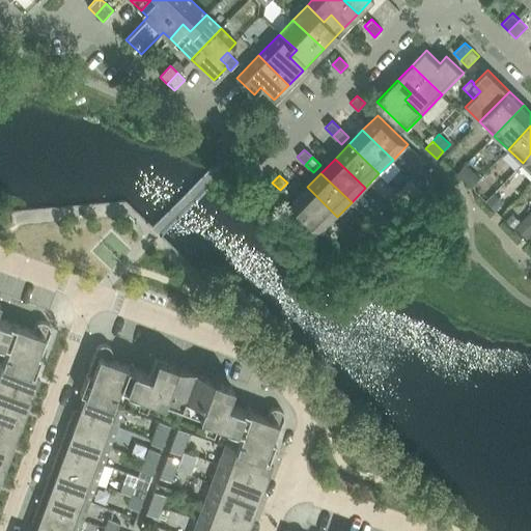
[(398,196),(410,207),(424,193),(413,182),(398,196)]
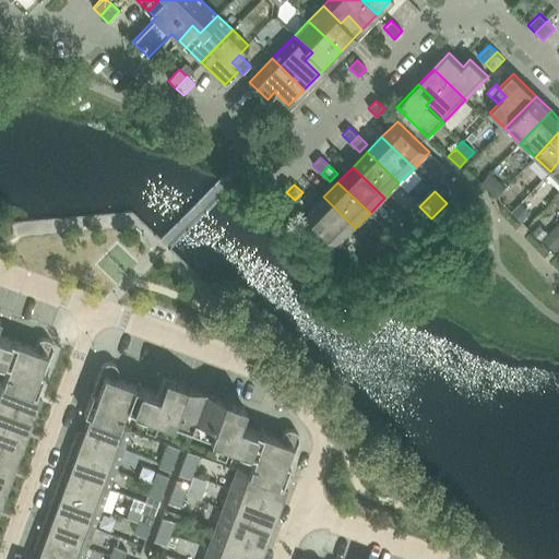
[(355,228),(323,197),(308,213),(340,244),(355,228)]
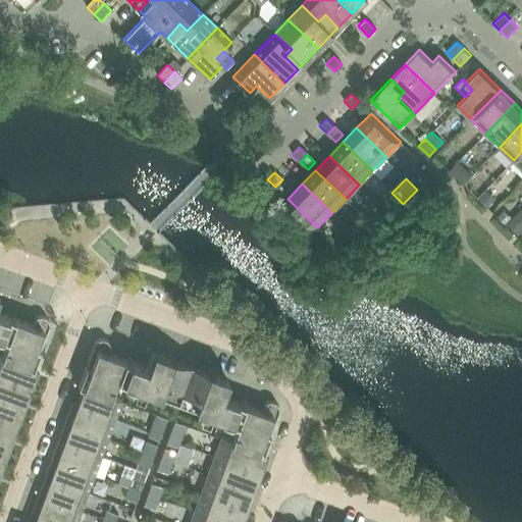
[(0,336),(8,340),(2,356),(34,367),(49,327),(49,325),(49,323),(48,320),(47,318),(45,317),(42,315),(40,315),(37,316),(34,318),(33,320),(32,324),(0,313),(0,336)]
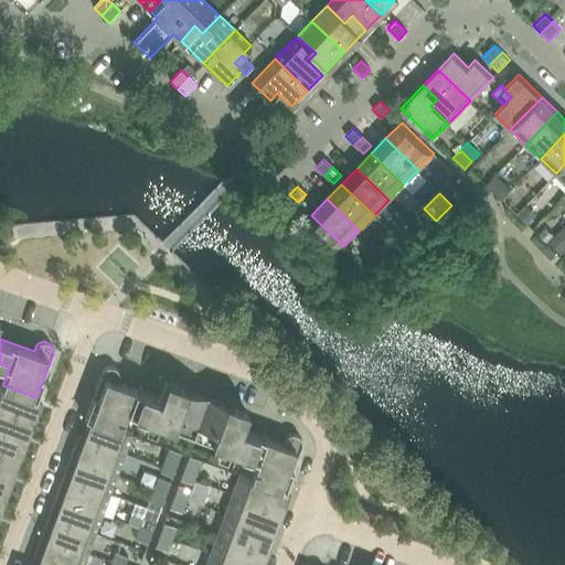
[(84,418),(89,419),(91,418),(120,429),(120,428),(127,412),(150,420),(146,435),(156,438),(161,424),(222,446),(216,460),(227,465),(233,450),(257,459),(251,477),(285,490),(301,446),(301,445),(301,441),(301,439),(300,438),(300,437),(297,435),(294,434),(291,434),(289,434),(287,435),(285,438),(284,439),(283,444),(241,428),(246,413),(164,382),(159,397),(117,382),(119,379),(119,376),(119,374),(118,371),(118,370),(116,369),(114,366),(110,366),(107,366),(106,368),(103,369),(102,372),(84,418)]
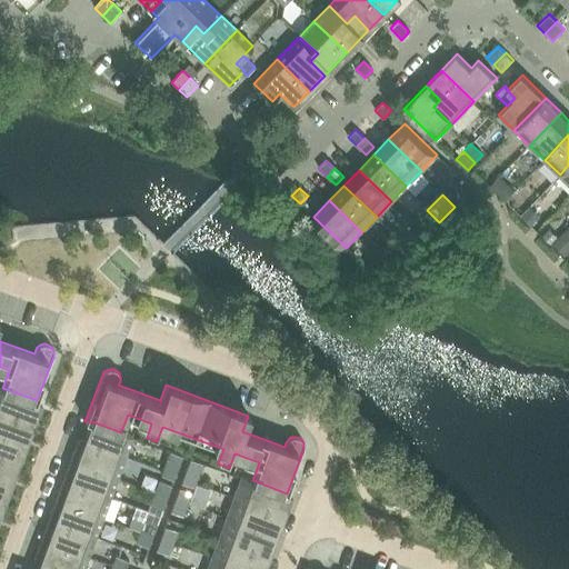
[(0,410),(29,421),(37,400),(2,388),(0,387),(0,410)]
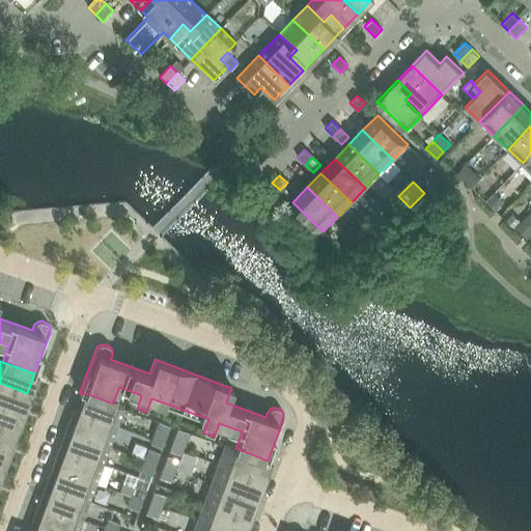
[(0,404),(20,412),(27,393),(0,383),(0,404)]
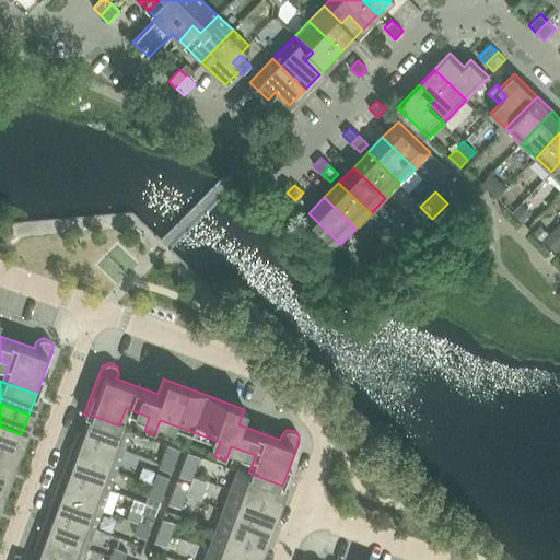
[(82,433),(123,448),(130,429),(119,424),(119,426),(90,415),(89,416),(82,433)]
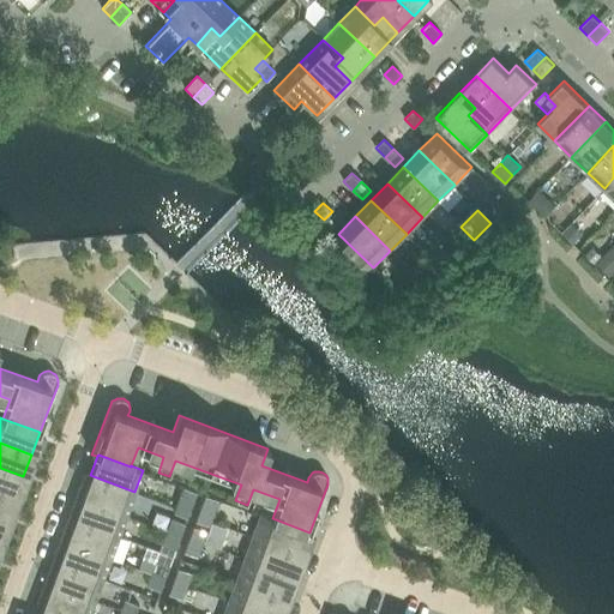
[(0,492),(16,499),(23,476),(0,468),(0,492)]
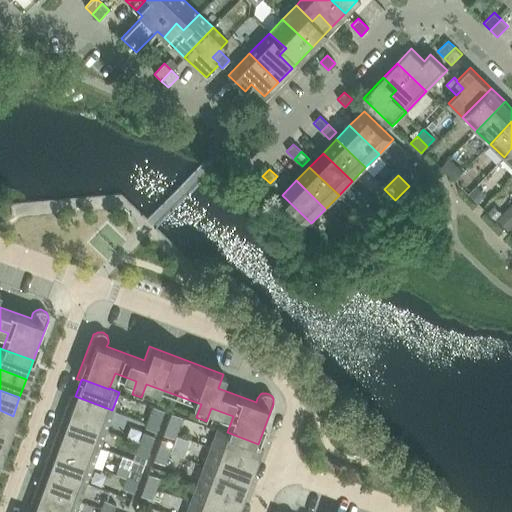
[(71,395),(64,413),(105,428),(112,410),(75,396),(71,395)]
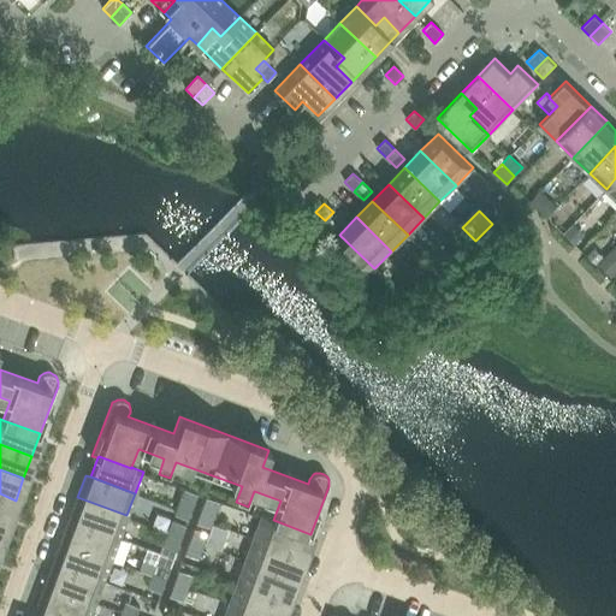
[(184,489),(179,502),(193,507),(197,495),(184,489)]
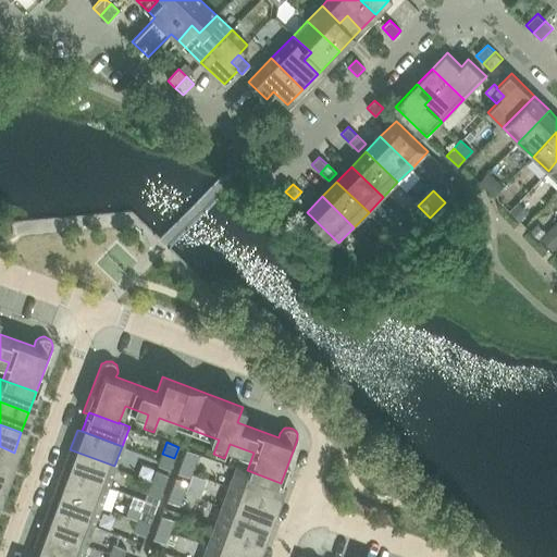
[(0,469),(7,472),(14,453),(0,446),(0,469)]
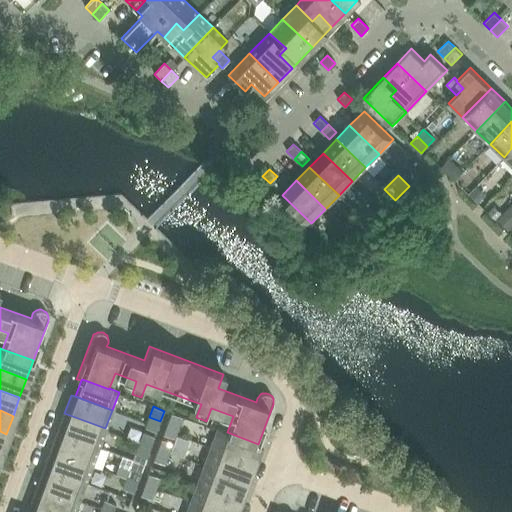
[(57,431),(99,447),(105,428),(64,413),(57,431)]
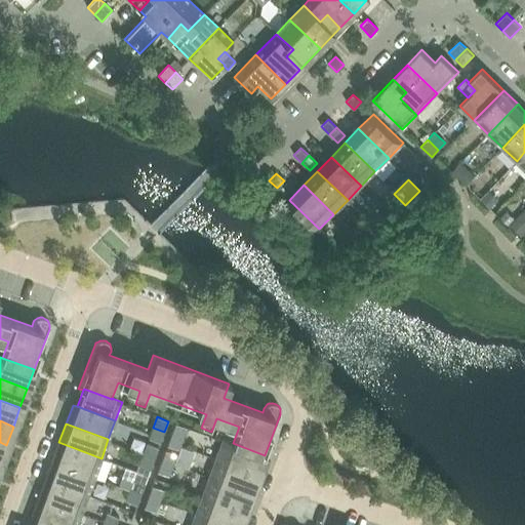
[(174,423),(170,435),(182,439),(186,428),(174,423)]
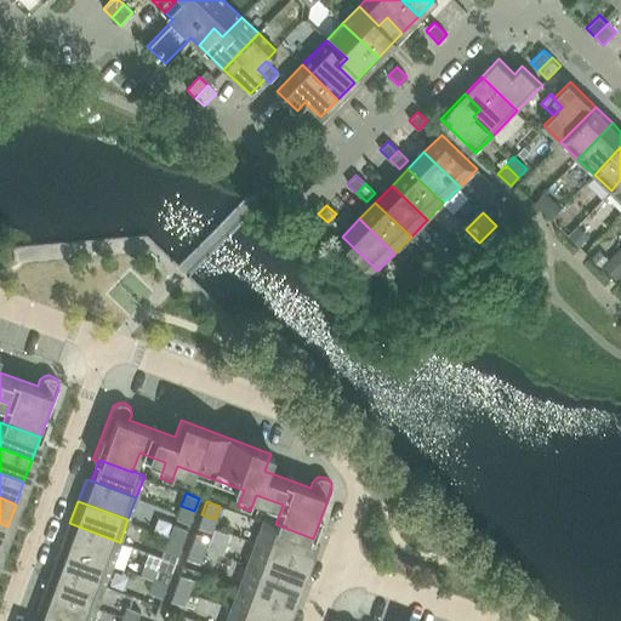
[(194,511),(181,506),(176,519),(189,524),(194,511)]
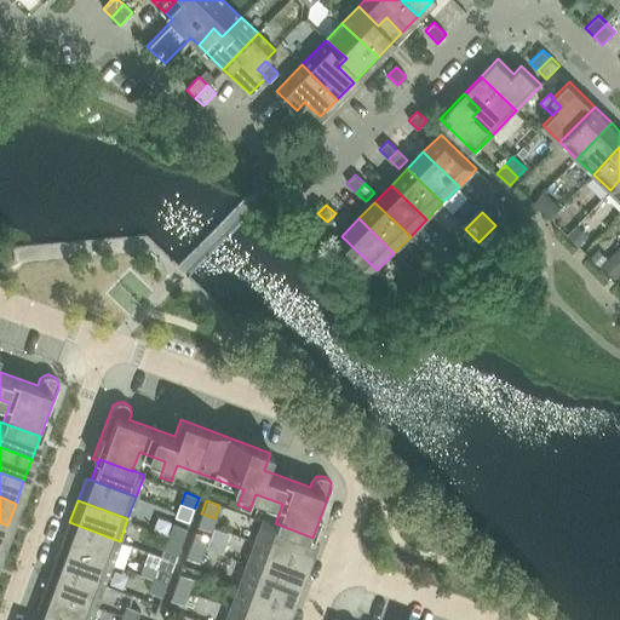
[(214,518),(201,514),(197,526),(211,530),(214,518)]
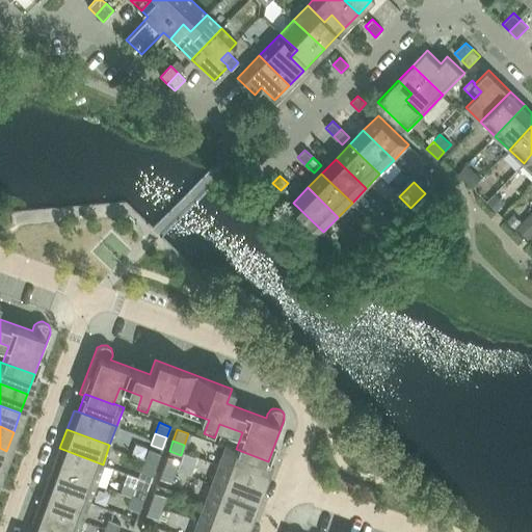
[(218,464),(261,480),(268,461),(236,449),(225,445),(218,464)]
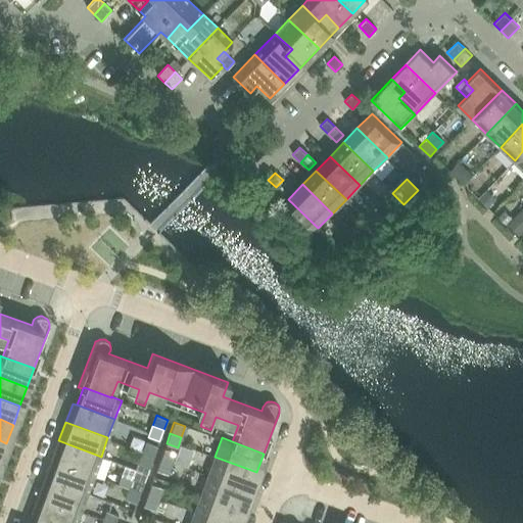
[(51,459),(94,475),(101,457),(58,440),(51,459)]
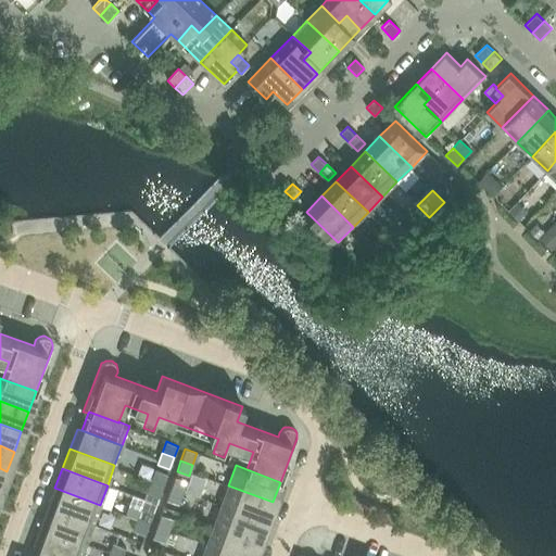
[(155,469),(151,481),(163,485),(167,474),(155,469)]
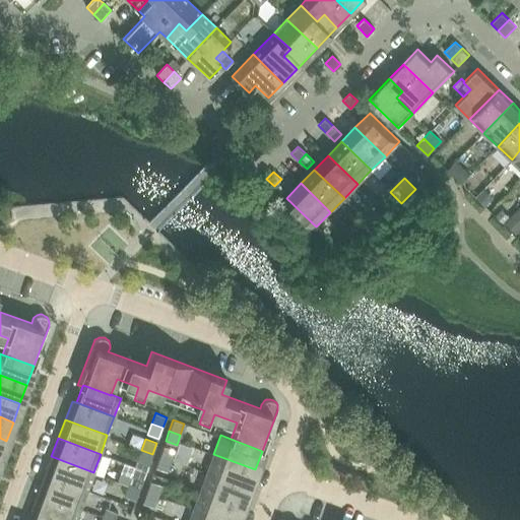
[(175,450),(164,446),(159,457),(171,461),(175,450)]
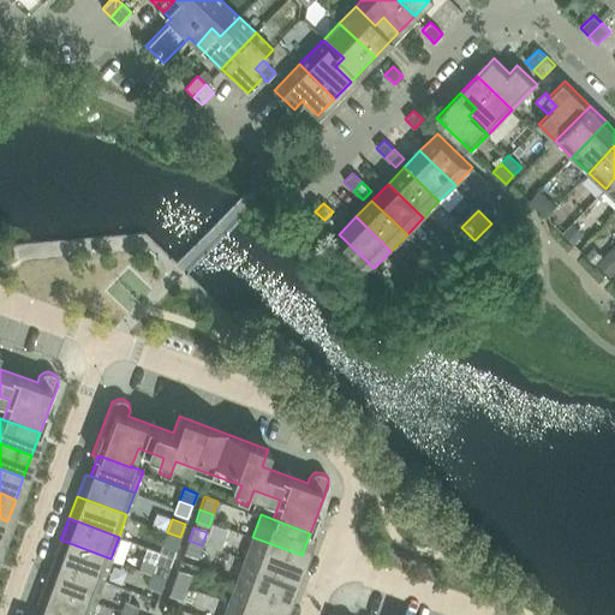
[(180,537),(167,532),(162,545),(175,550),(180,537)]
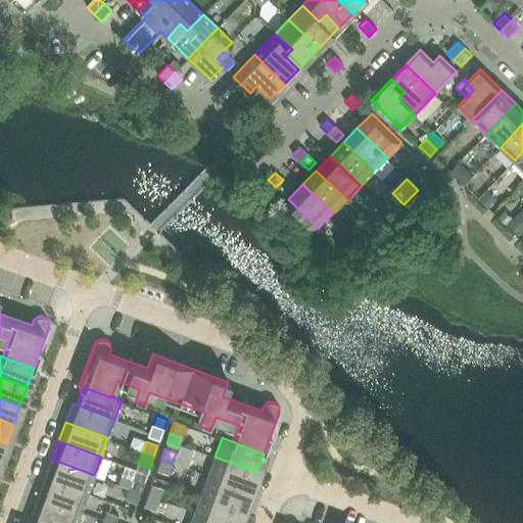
[(207,475),(250,490),(256,472),(215,457),(207,475)]
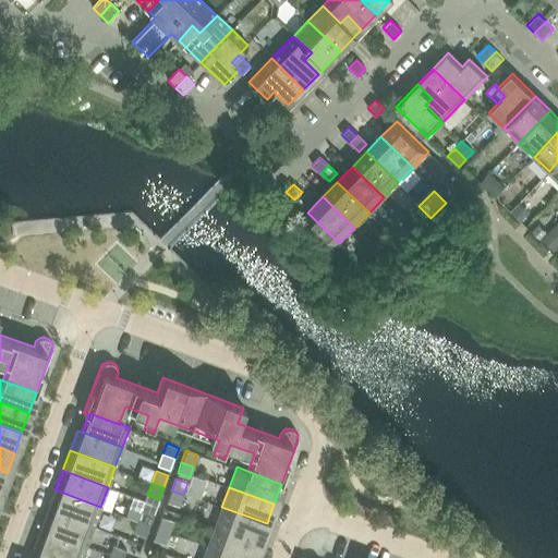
[(55,489),(47,510),(93,526),(100,507),(55,489)]
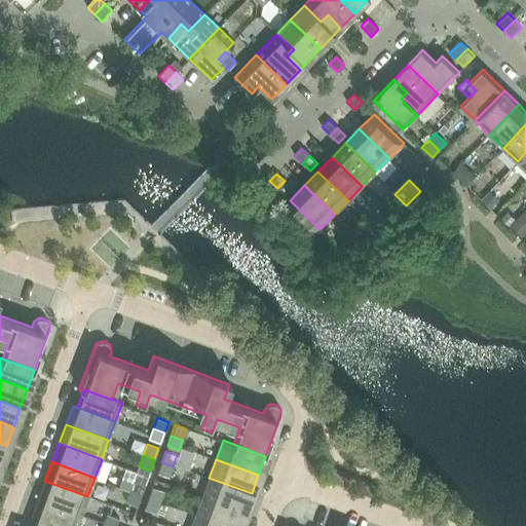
[(173,466),(161,462),(157,473),(168,477),(173,466)]
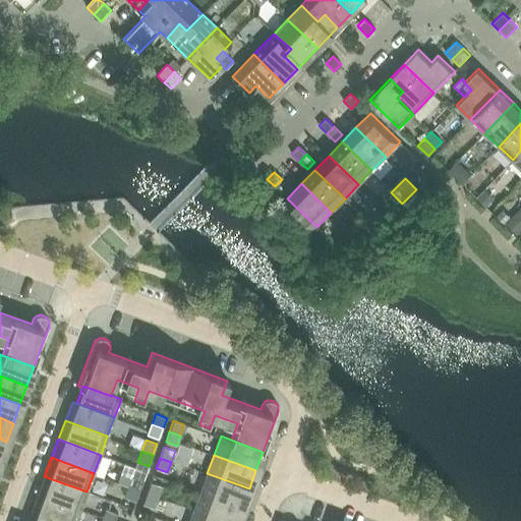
[(199,491),(242,508),(249,488),(207,473),(199,491)]
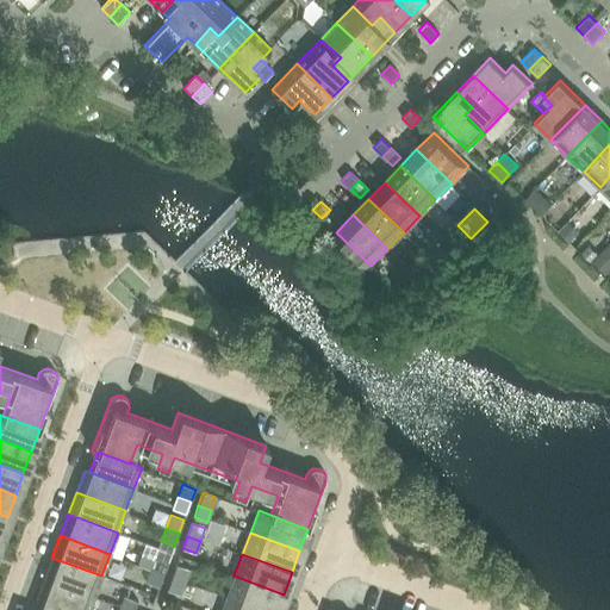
[(155,556),(150,570),(163,574),(168,561),(155,556)]
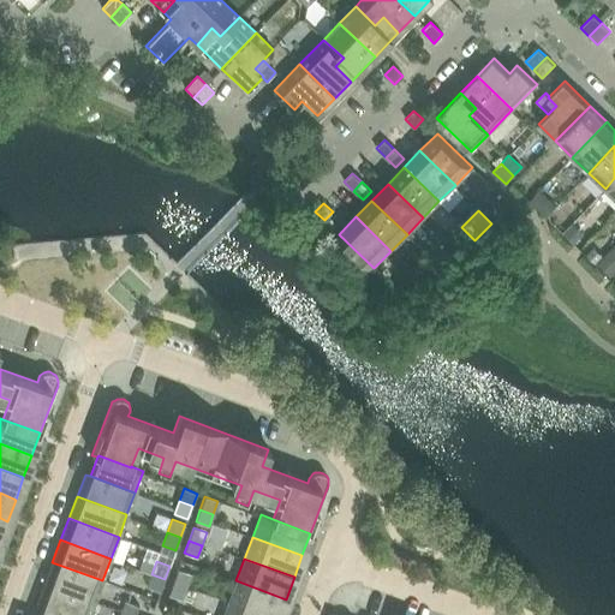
[(45,584),(94,603),(102,580),(52,562),(45,584)]
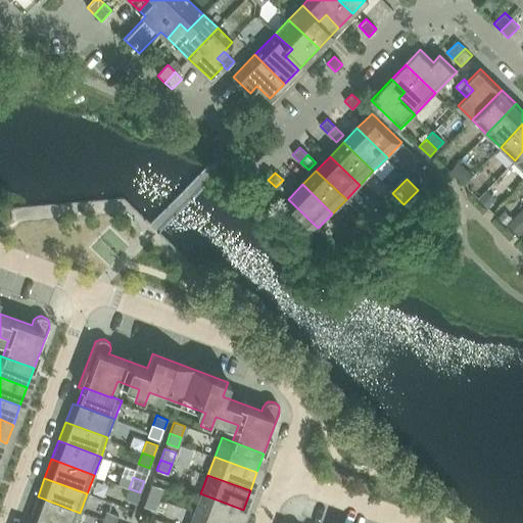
[(151,484),(147,494),(158,500),(162,488),(151,484)]
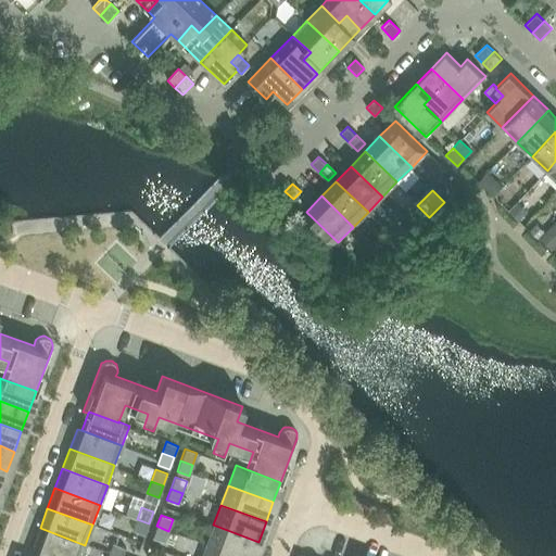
[(149,523),(137,519),(133,530),(144,535),(149,523)]
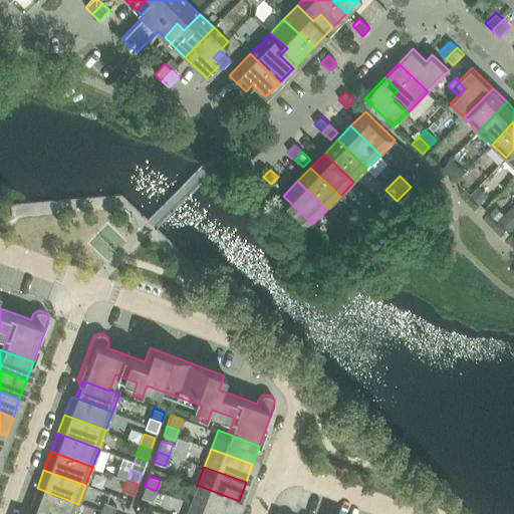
[(233,513),(239,501),(197,485),(190,504),(217,513),(233,513)]
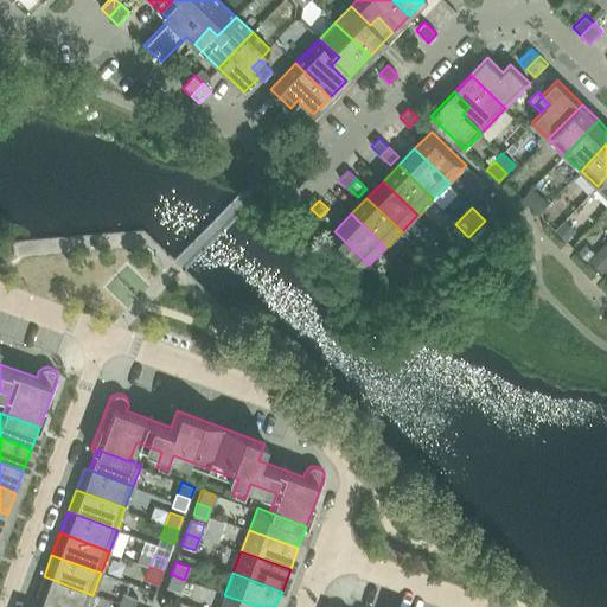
[(184,580),(171,574),(166,587),(179,592),(184,580)]
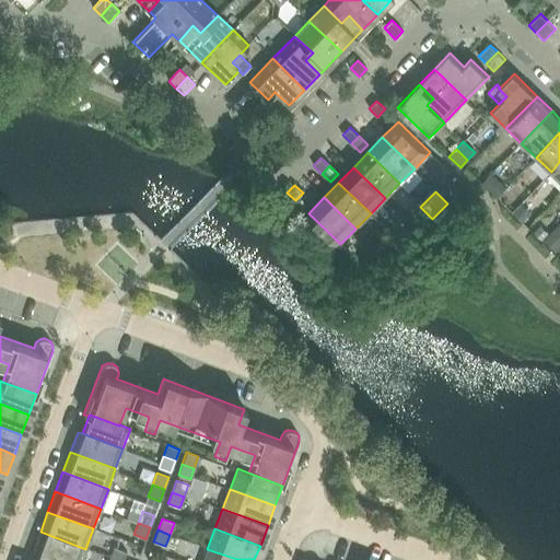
[(38,553),(54,559),(81,559),(85,549),(41,532),(33,552),(38,553)]
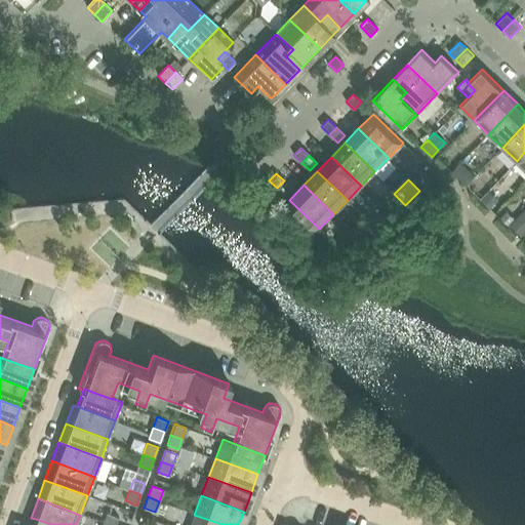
[(108,513),(104,524),(106,524),(115,524),(119,517),(108,513)]
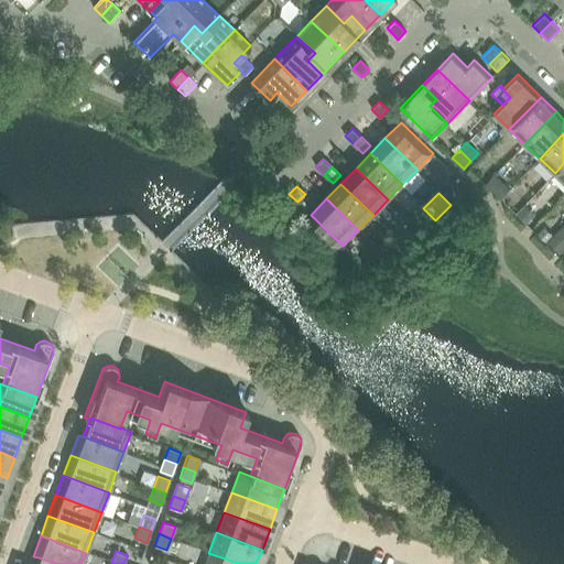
[(238,563),(208,553),(204,563),(238,563)]
